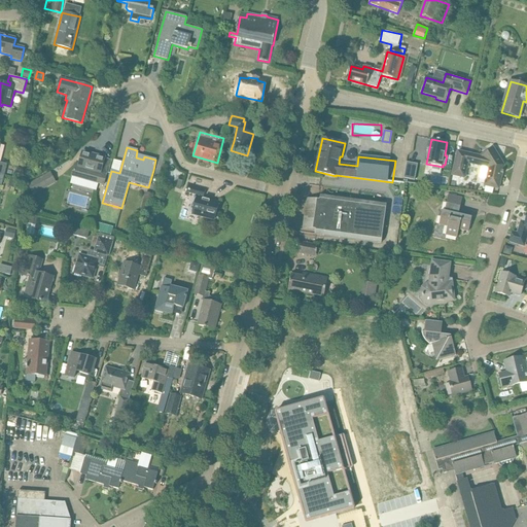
[(485,185),(488,186),(498,189),(502,174),(503,174),(504,172),(502,172),(504,166),(496,152),(489,151),(478,157),(458,153),(458,151),(452,175),(464,178),(467,163),(477,165),(480,163),(483,166),(487,163),(490,168),(489,175),(487,175),(485,185)]
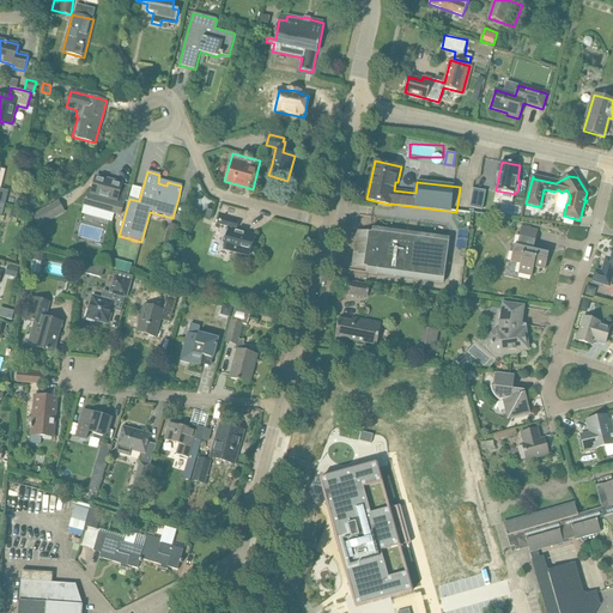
[(117,200),(119,196),(122,184),(96,177),(92,190),(87,190),(84,205),(121,214),(125,201),(117,200)]
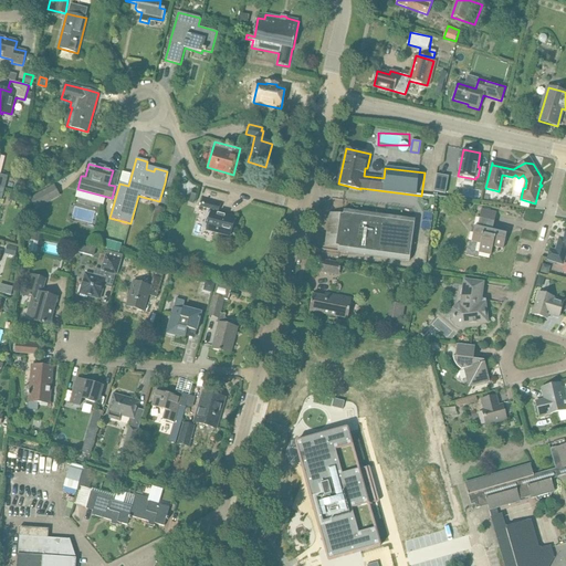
[(437,175),(435,191),(446,194),(449,177),(437,175)]
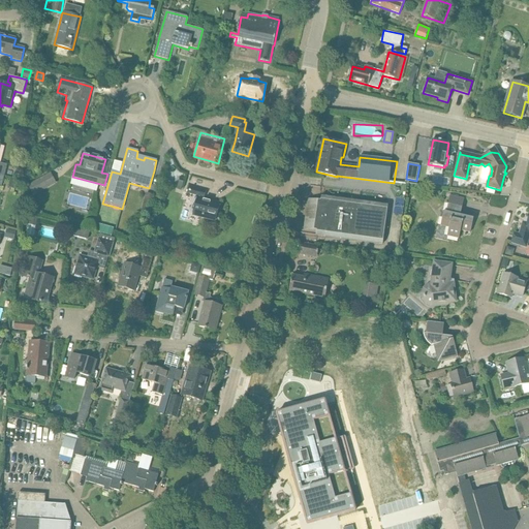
[(33,195),(56,183),(51,173),(28,185),(33,195)]
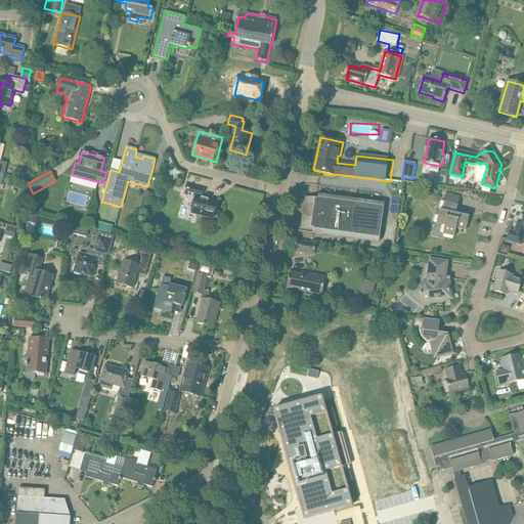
[(8,185),(15,187),(17,179),(10,177),(8,185)]
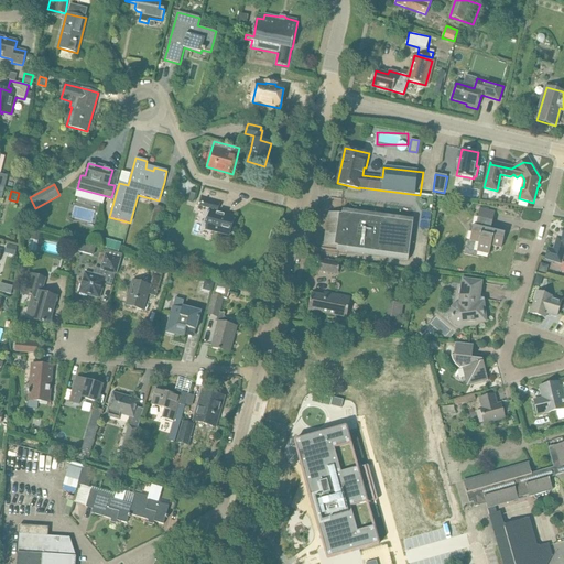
[(204,228),(219,232),(230,235),(235,218),(217,214),(220,202),(203,196),(199,206),(209,208),(204,228)]
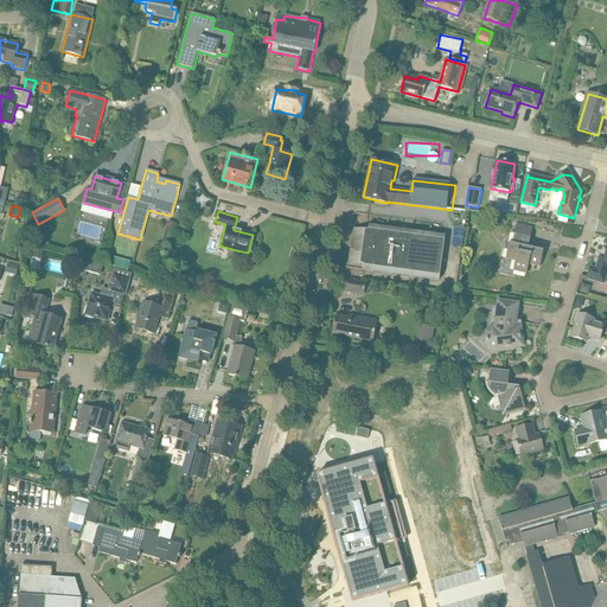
[(176,223),(167,222),(161,242),(170,244),(176,223)]
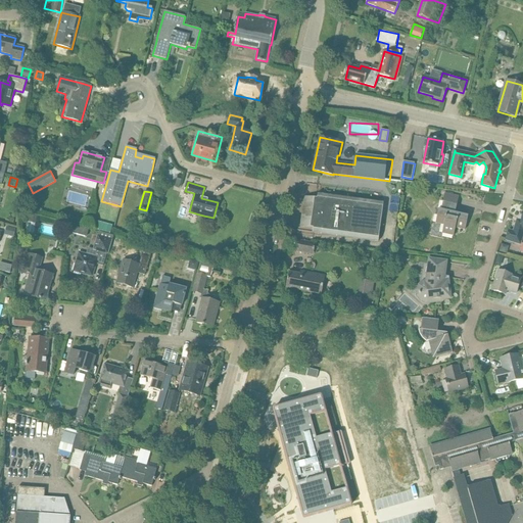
[(459,196),(448,194),(445,193),(441,209),(439,208),(435,224),(444,226),(442,234),(454,236),(456,228),(465,230),(468,217),(455,214),(459,196)]
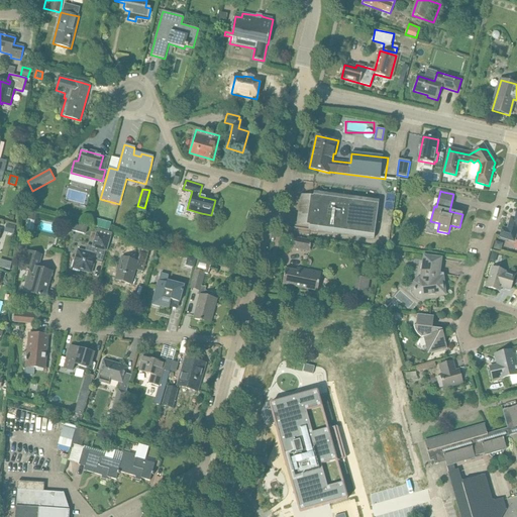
[(380,201),(324,193),(314,192),(314,197),(303,196),(299,223),(310,225),(309,230),(319,231),(374,239),(388,241),(390,233),(385,232),(385,233),(375,231),(380,201)]
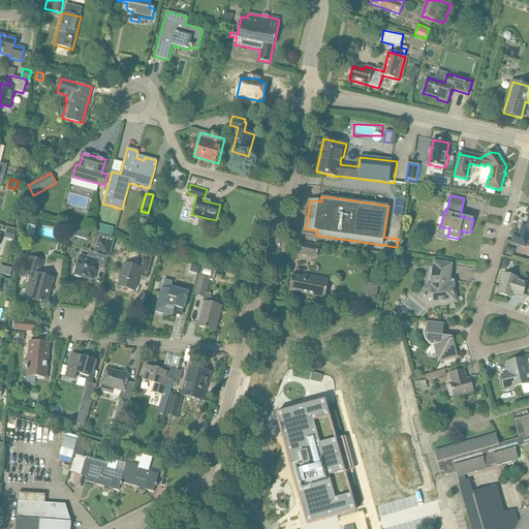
[(528,231),(528,216),(528,219),(527,219),(526,219),(525,221),(525,223),(523,222),(519,235),(515,234),(511,243),(525,247),(528,238),(525,237),(527,231),(528,231)]
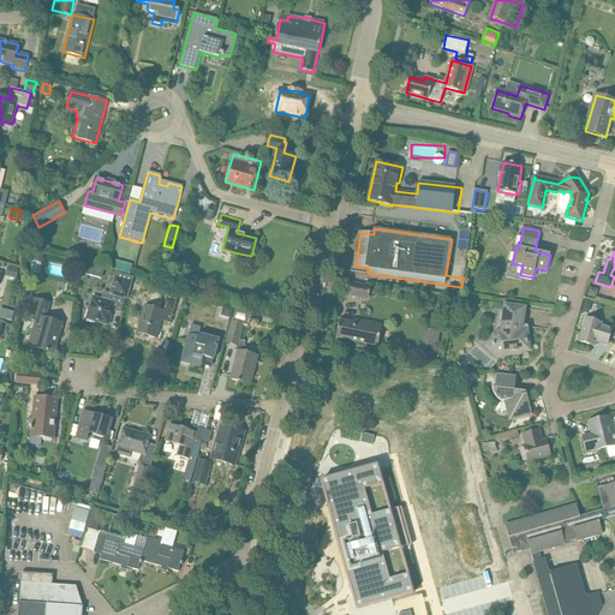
[(35,257),(34,261),(42,263),(43,258),(45,256),(36,254),(35,257)]
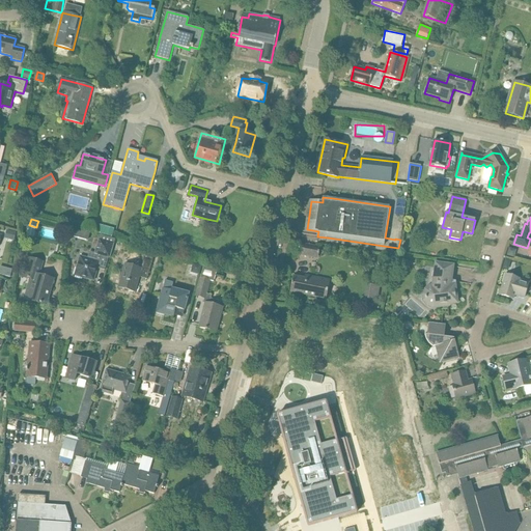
[(98,227),(96,233),(98,234),(103,235),(105,229),(98,227)]
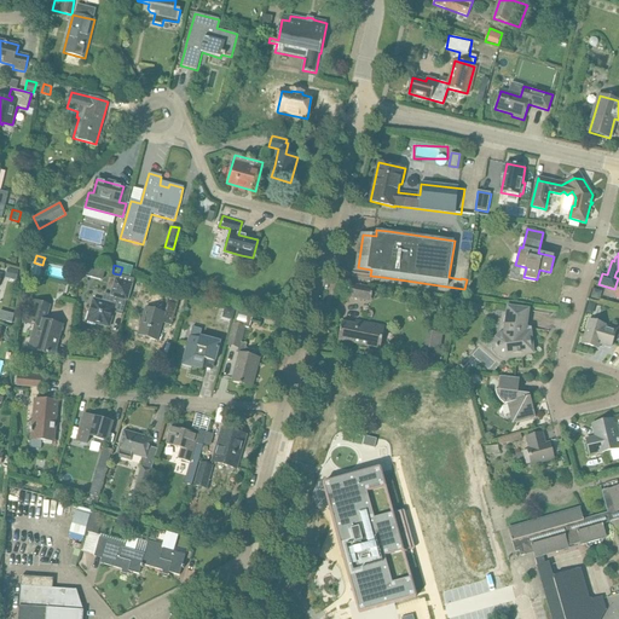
[(10,268),(7,278),(17,281),(19,271),(10,268)]
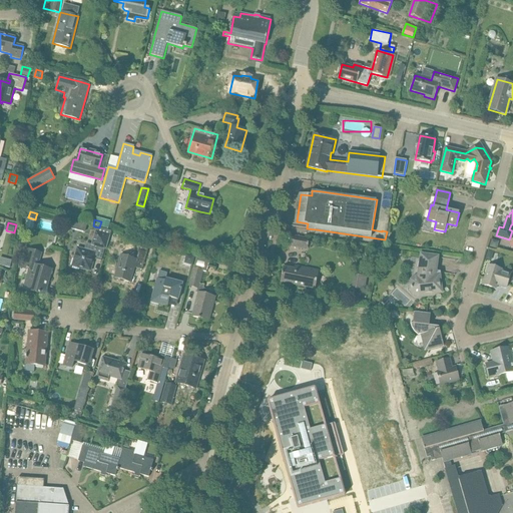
[(75,257),(72,267),(90,272),(94,259),(101,261),(104,251),(104,248),(106,249),(111,230),(99,227),(94,226),(92,230),(95,231),(91,245),(88,244),(86,243),(84,249),(77,247),(75,257)]
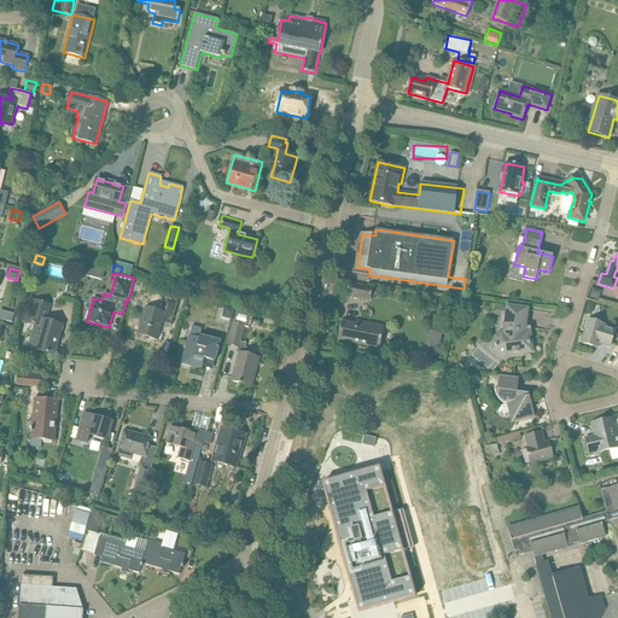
[(372,289),(361,286),(349,284),(347,296),(369,301),(372,289)]
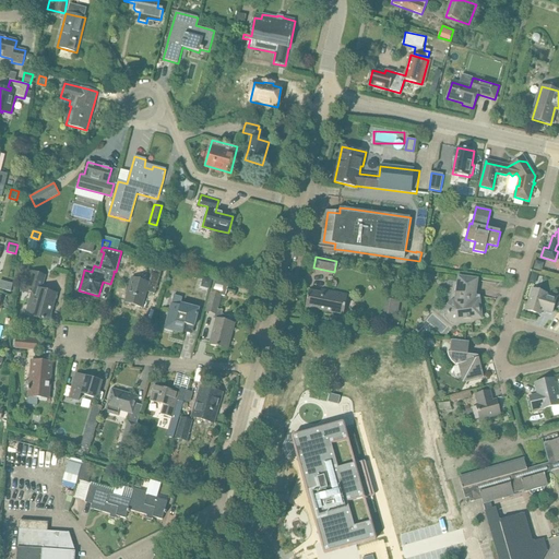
[(535,261),(532,269),(540,272),(543,266),(540,262),(535,261)]
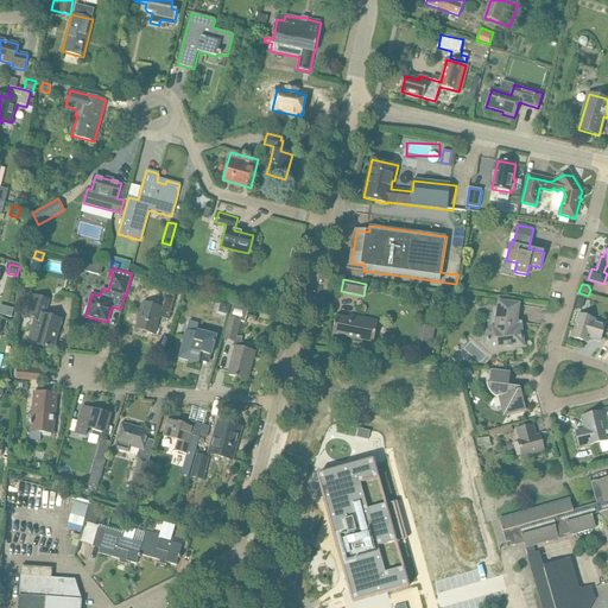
[(154,335),(158,324),(159,317),(169,320),(175,296),(165,293),(162,306),(144,302),(139,318),(135,330),(154,335)]
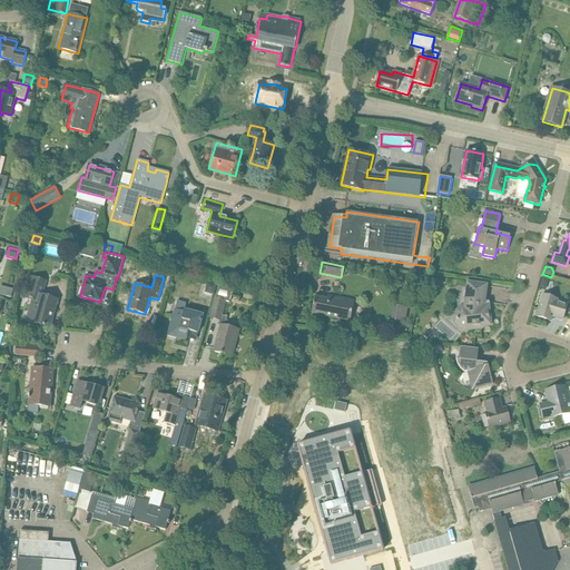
[(43,282),(33,278),(28,276),(22,297),(36,301),(30,322),(49,328),(57,301),(40,295),(43,282)]
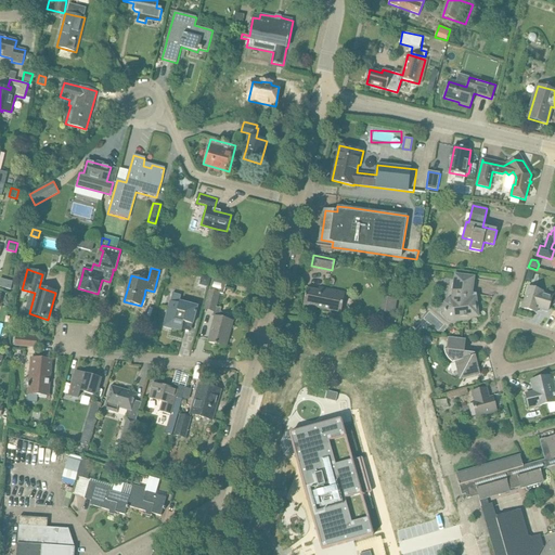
[(202,276),(199,285),(208,287),(210,279),(202,276)]
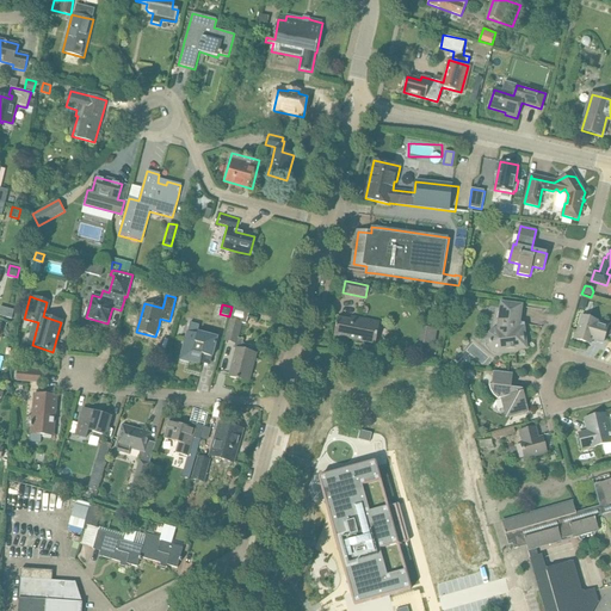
[(520,307),(510,304),(501,304),(499,321),(505,322),(504,331),(495,332),(492,335),(489,340),(491,345),(493,349),(498,351),(525,347),(523,328),(518,329),(520,307)]
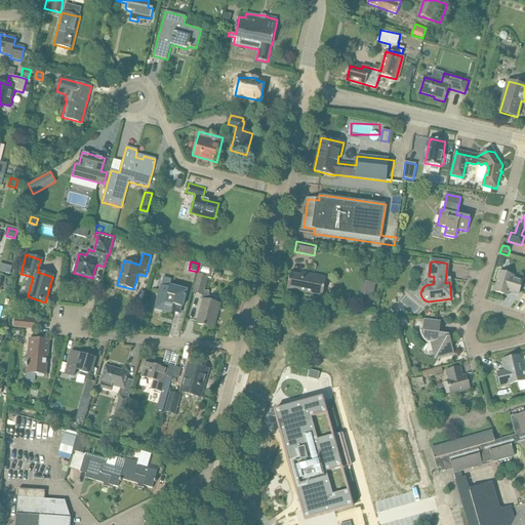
[(198,275),(194,292),(202,294),(201,299),(203,300),(197,324),(212,328),(218,304),(207,300),(209,292),(204,290),(207,277),(211,278),(214,267),(201,263),(198,275)]
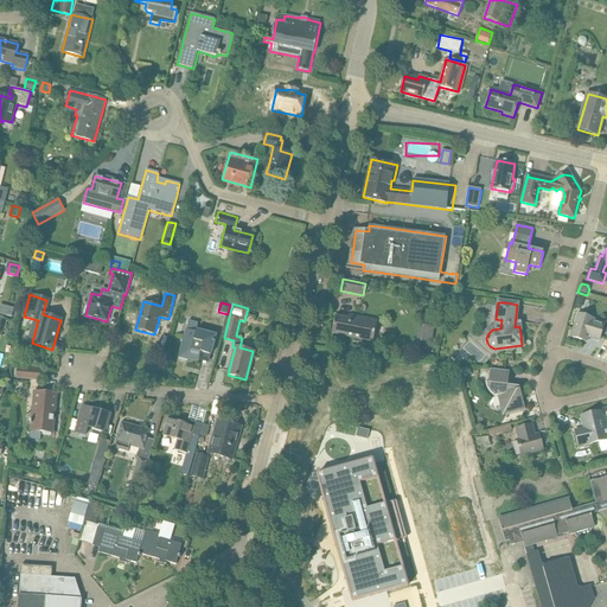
[(594,319),(589,318),(577,314),(570,337),(587,342),(588,337),(592,338),(592,339),(599,342),(604,324),(593,320),(594,319)]
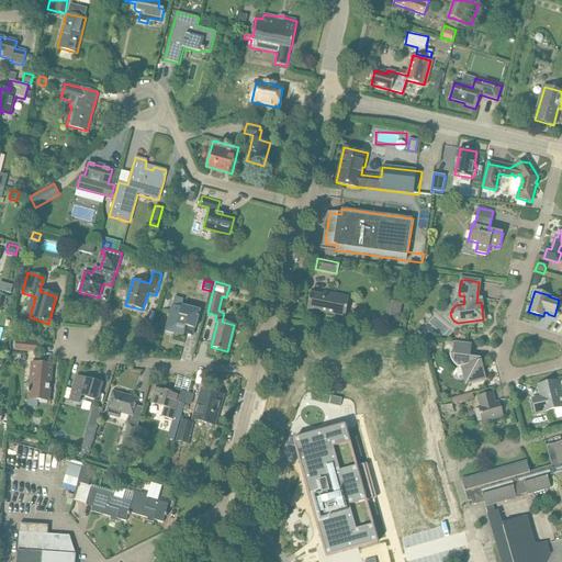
[(311,293),(307,308),(346,316),(349,298),(332,293),(330,296),(311,293)]
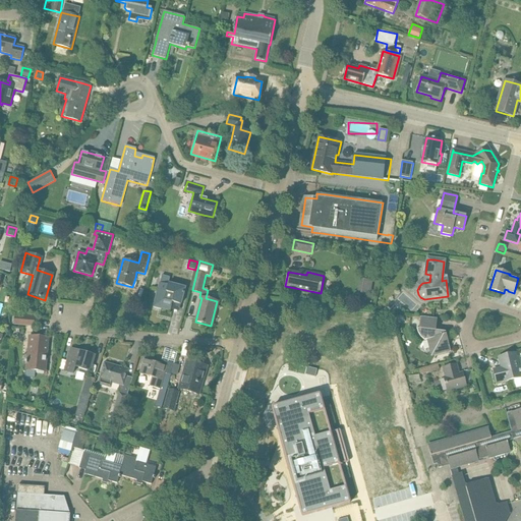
[(369,296),(372,281),(359,279),(356,294),(369,296)]
